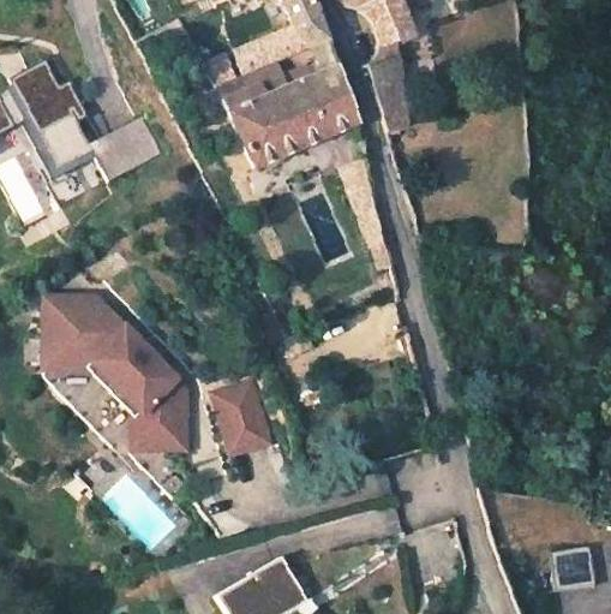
[(282,0),(299,33),(285,40),(292,54),(313,45),(311,39),(329,37),(315,0),(282,0)]
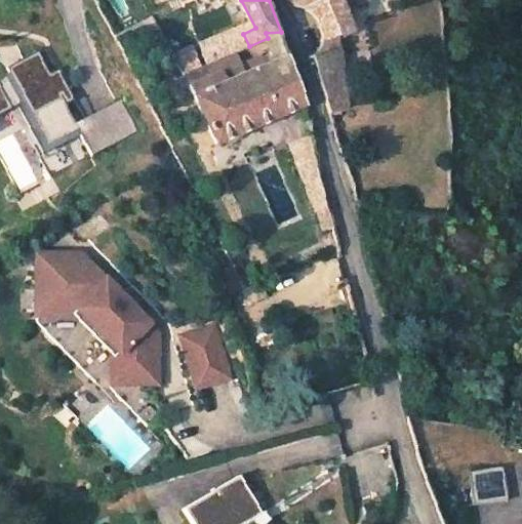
[(291,0),(293,3),(307,9),(309,11),(311,14),(314,17),(316,22),(318,27),(320,33),(321,40),(321,45),(319,51),(313,56),(329,112),(350,109),(338,34),(351,30),(338,0),(291,0)]
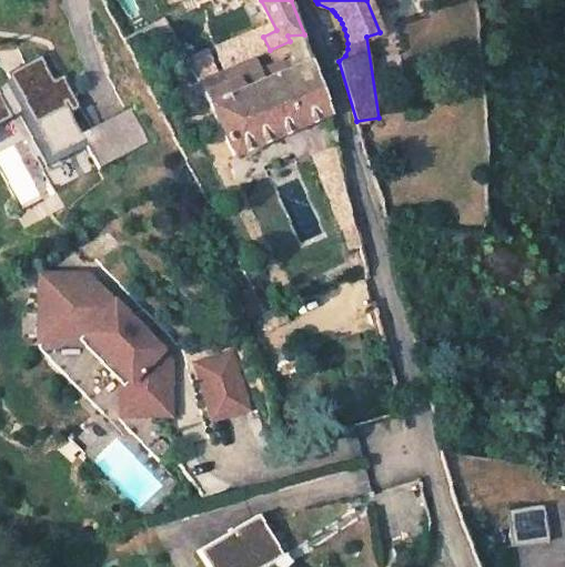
[(218,43),(190,57),(202,79),(229,68),(218,43)]
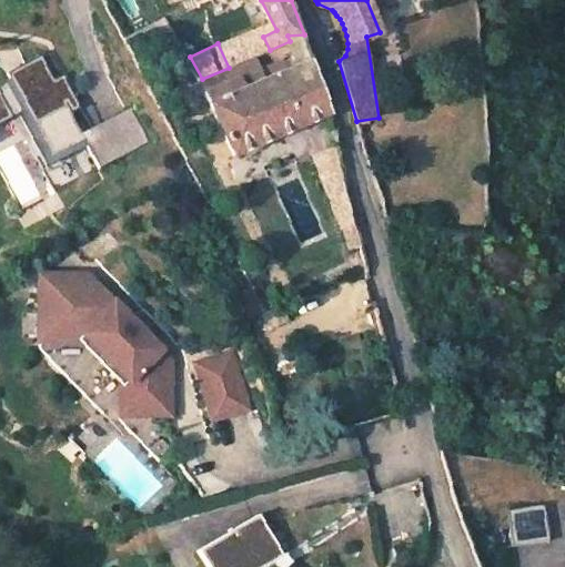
[(0,151),(37,132),(49,157),(84,139),(99,168),(150,142),(131,105),(80,132),(66,103),(77,98),(52,50),(19,67),(22,72),(0,82),(0,151)]
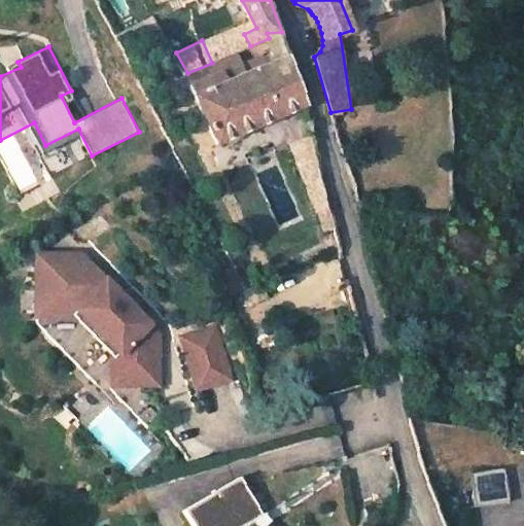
[(219,142),(307,105),(286,46),(191,86),(219,142)]
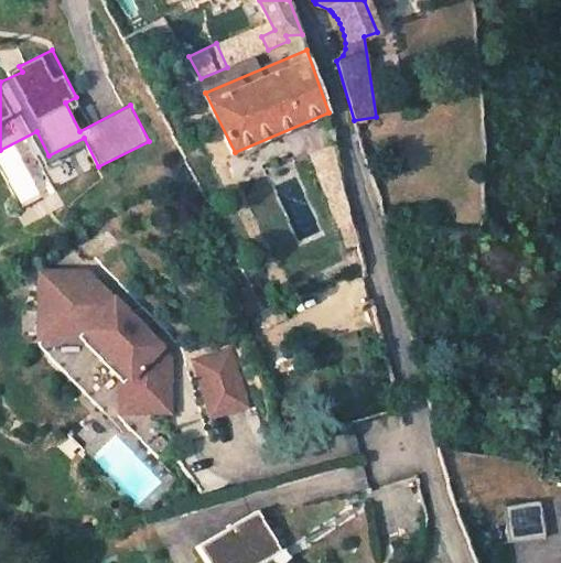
[(90,270),(42,270),(42,342),(108,410),(172,411),(173,356),(90,270)]
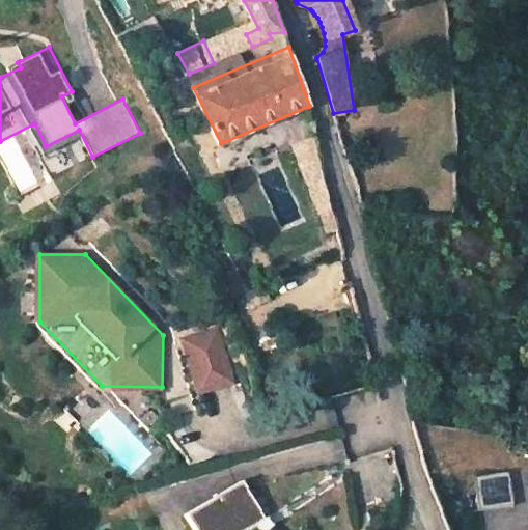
[(219,328),(186,338),(201,390),(234,381),(219,328)]
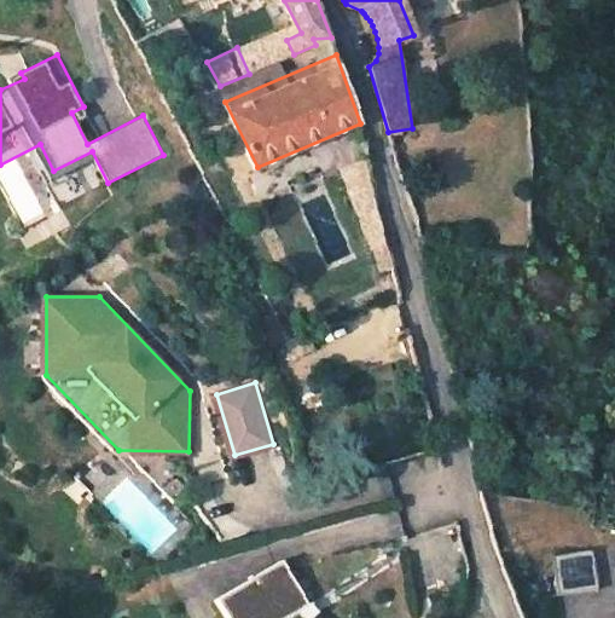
[(598,554),(560,560),(566,600),(604,594),(598,554)]
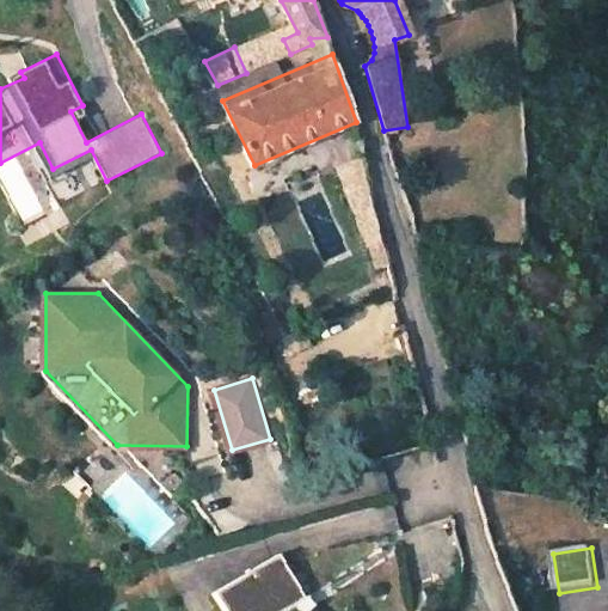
[(282,551),(216,591),(228,610),(320,610),(314,604),(307,610),(300,599),(308,594),(282,551)]
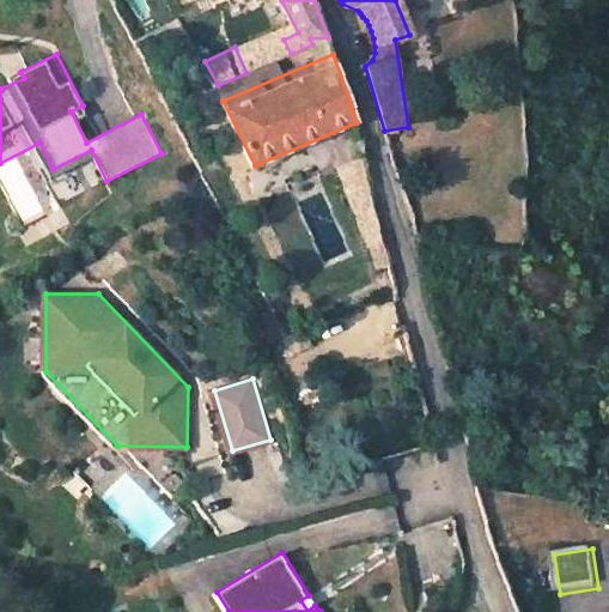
[(315,605),(309,595),(300,600),(308,611),(315,605)]
